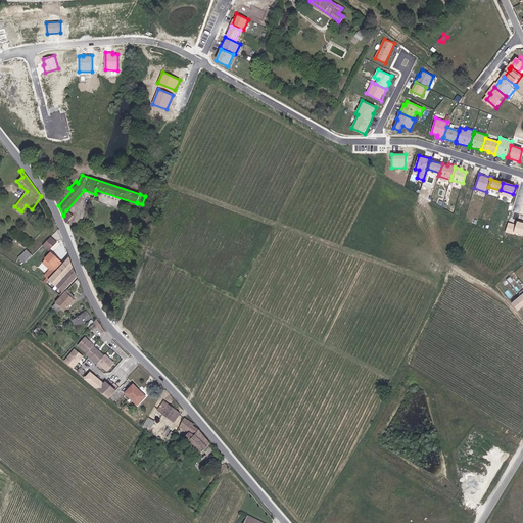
[(72,190),(68,188),(67,187),(56,200),(58,205),(72,190)]
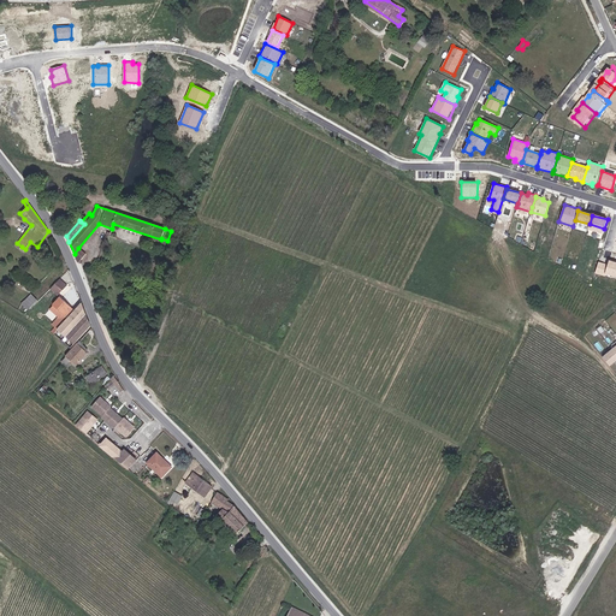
[(75,254),(78,262),(82,259),(86,254),(78,248),(75,254)]
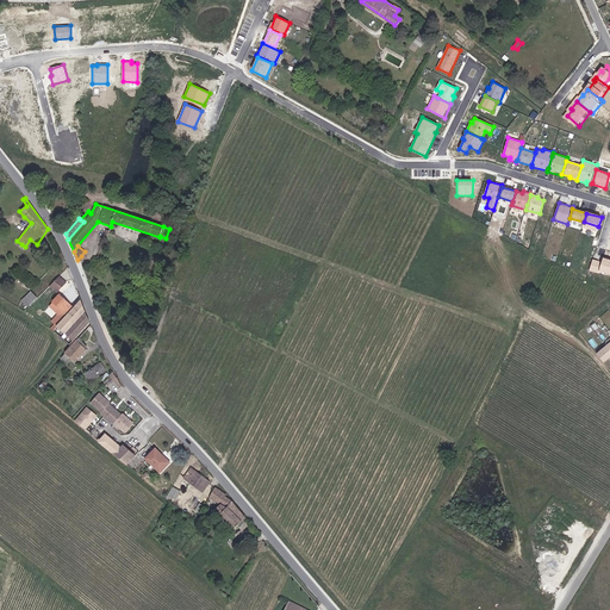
[(593,259),(590,271),(599,274),(599,272),(609,274),(609,259),(603,257),(602,261),(593,259)]
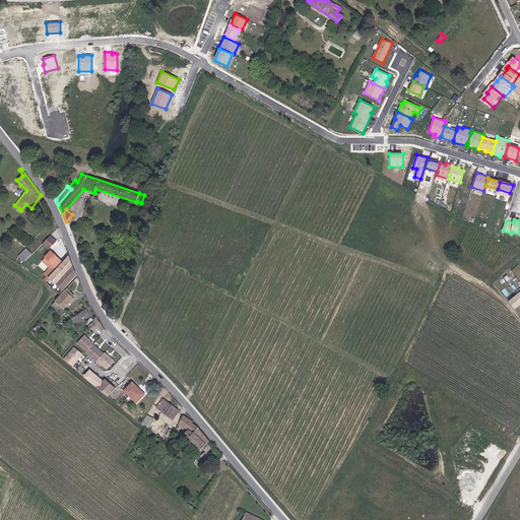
[(48,249),(56,241),(50,235),(43,243),(48,249)]
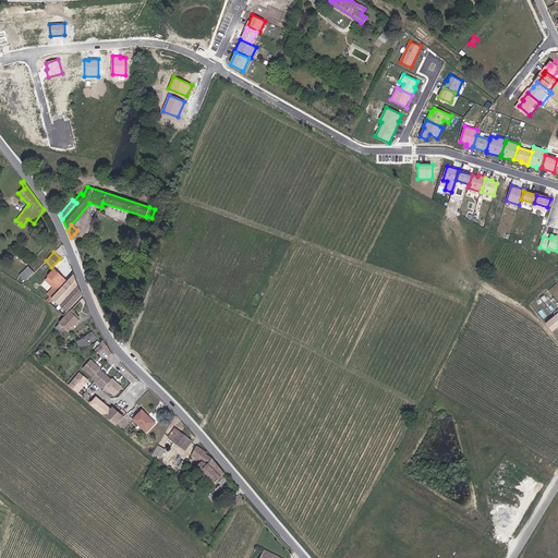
[(20,276),(25,281),(34,273),(28,266),(20,276)]
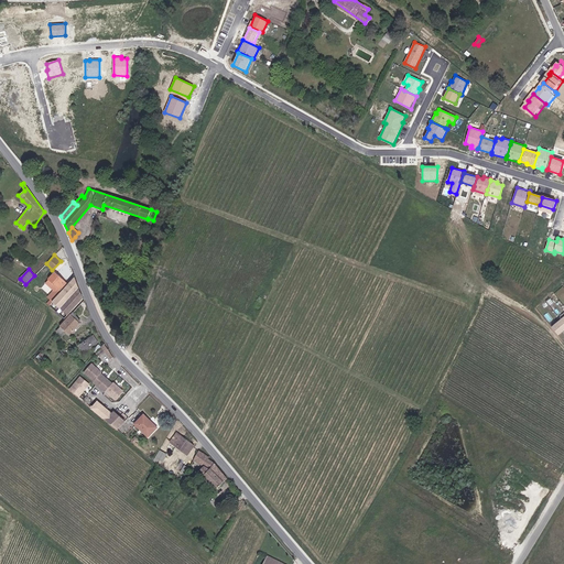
[(45,283),(56,293),(58,295),(68,284),(57,274),(55,275),(54,274),(45,283)]
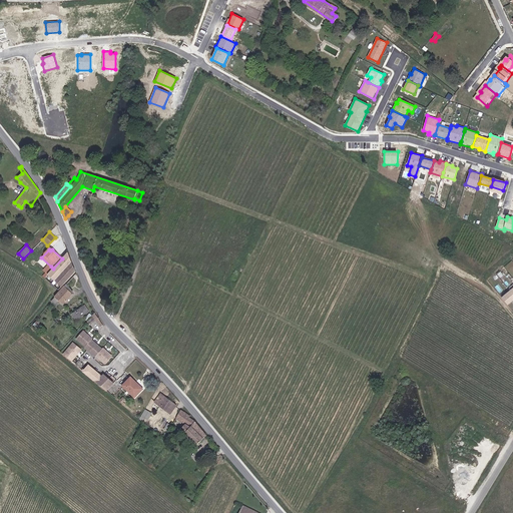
[(45,278),(51,284),(71,263),(72,262),(68,252),(62,259),(53,269),(47,275),(45,278)]
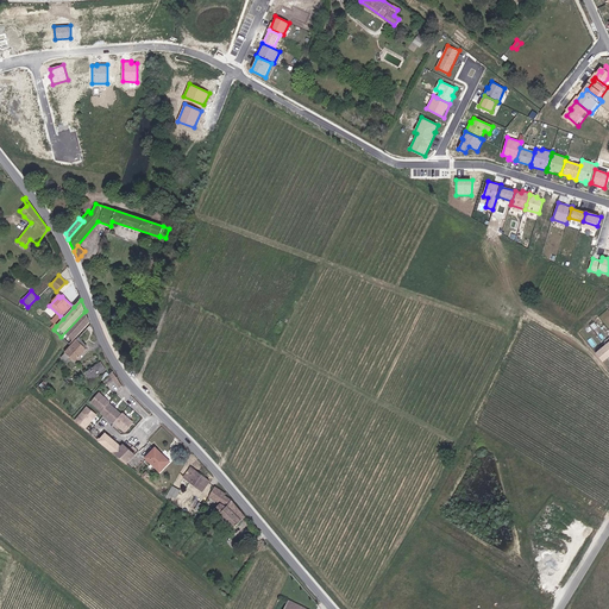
[(61,337),(69,345),(89,322),(85,312),(61,337)]
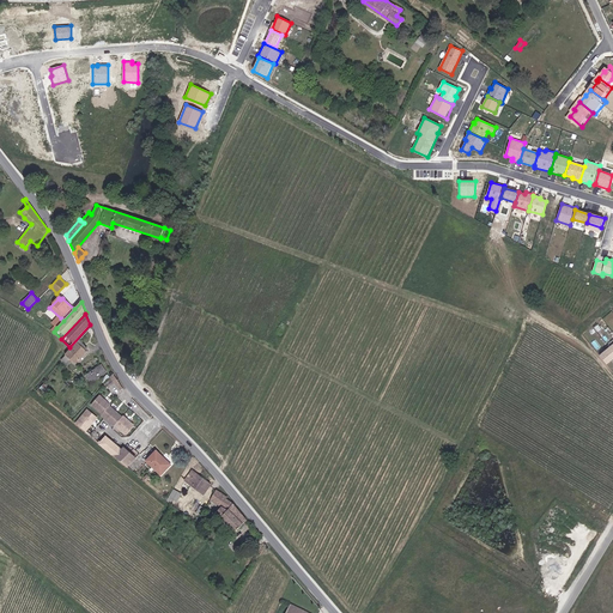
[(54,326),(56,328),(64,321),(61,319),(54,326)]
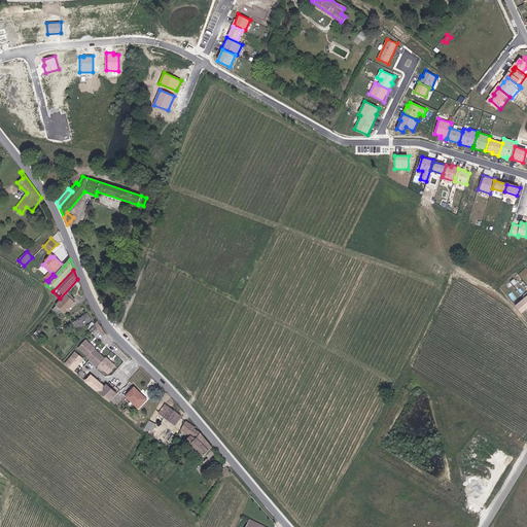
[(70,297),(59,308),(65,314),(67,317),(78,306),(70,297)]
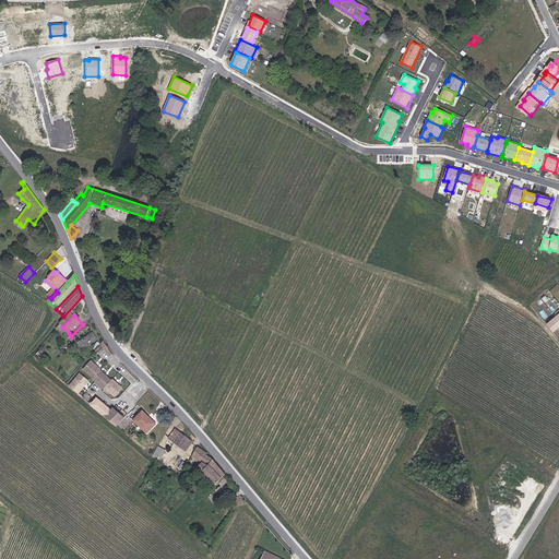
[(62,326),(58,331),(64,339),(69,333),(62,326)]
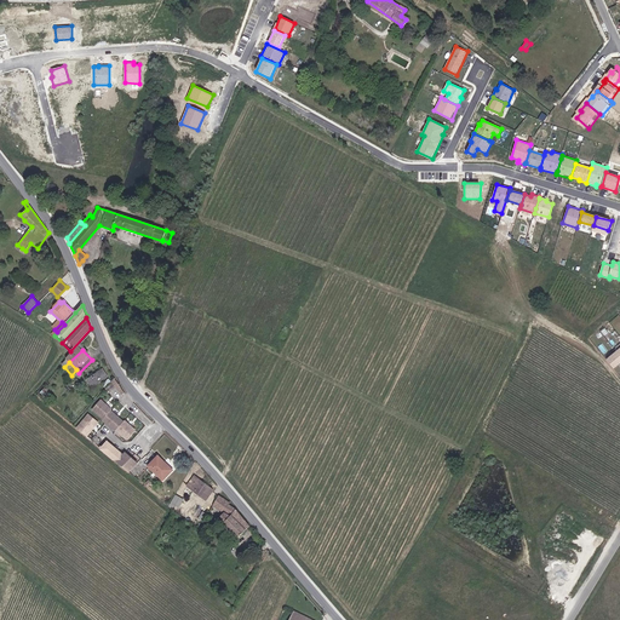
[(108,374),(105,369),(91,379),(93,384),(108,374)]
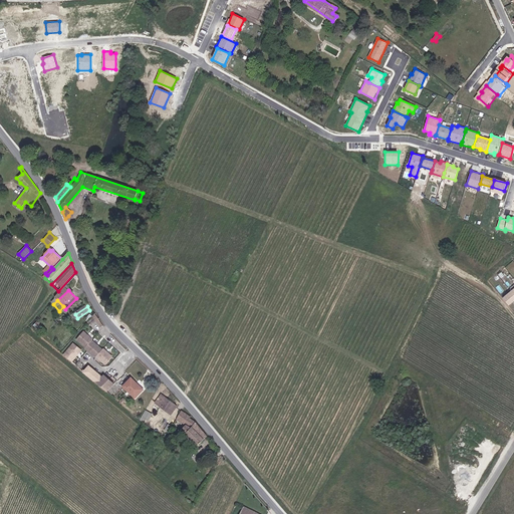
[(96,315),(94,317),(100,327),(102,326),(96,315)]
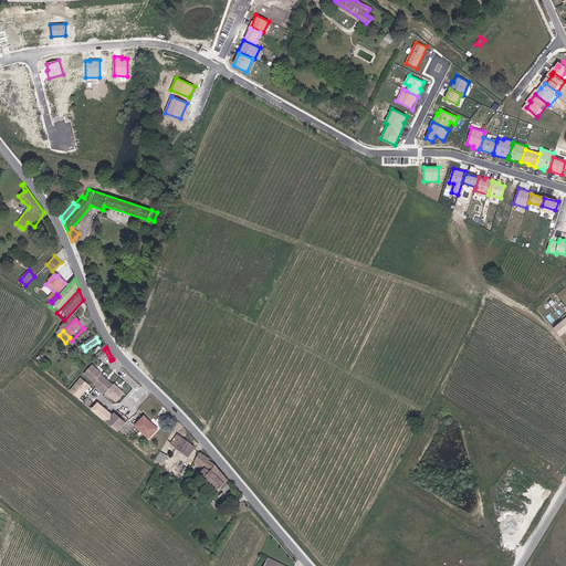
[(105,392),(115,401),(123,394),(114,385),(113,386),(102,375),(103,374),(93,365),(85,373),(95,381),(94,383),(105,394),(105,392)]
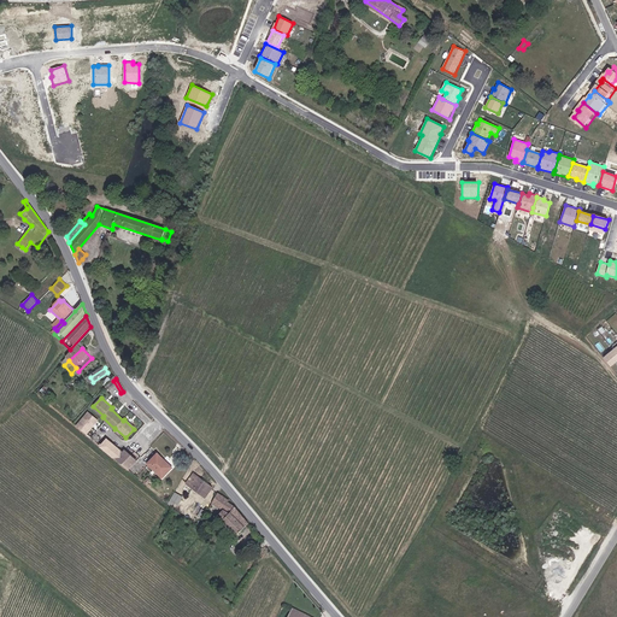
[(97,422),(87,413),(75,425),(84,434),(97,422)]
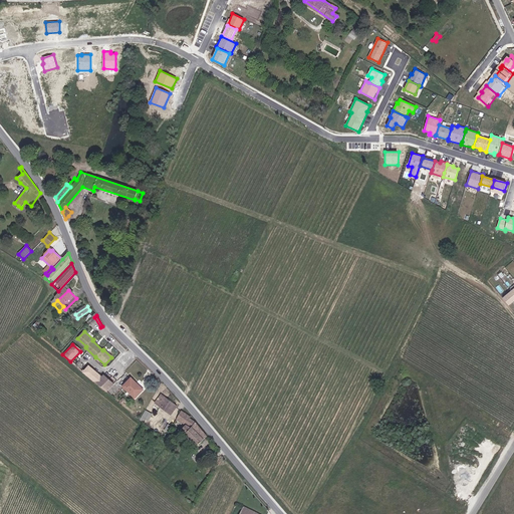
[(87,366),(82,372),(104,392),(112,383),(102,375),(100,377),(87,366)]
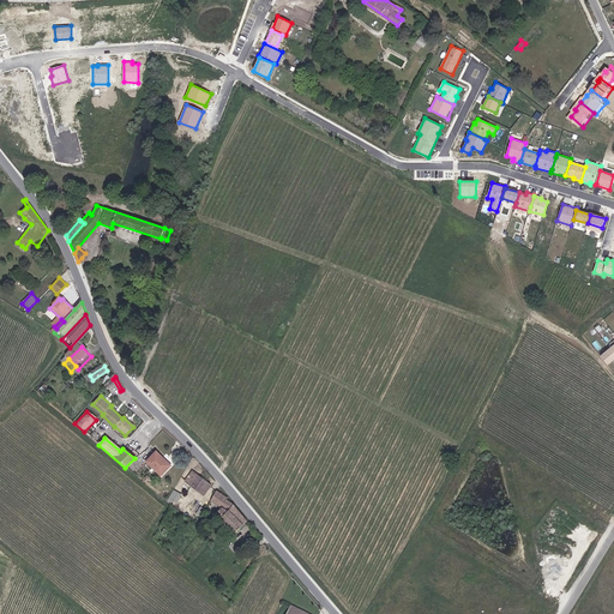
[(160,476),(169,467),(157,452),(148,462),(160,476)]
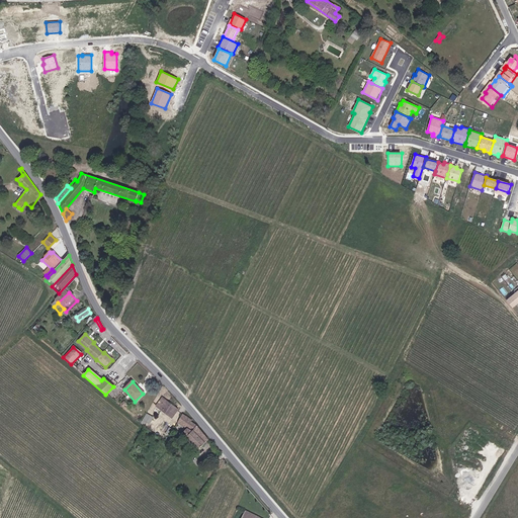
[(173,419),(179,410),(165,401),(164,404),(161,402),(157,408),(173,419)]
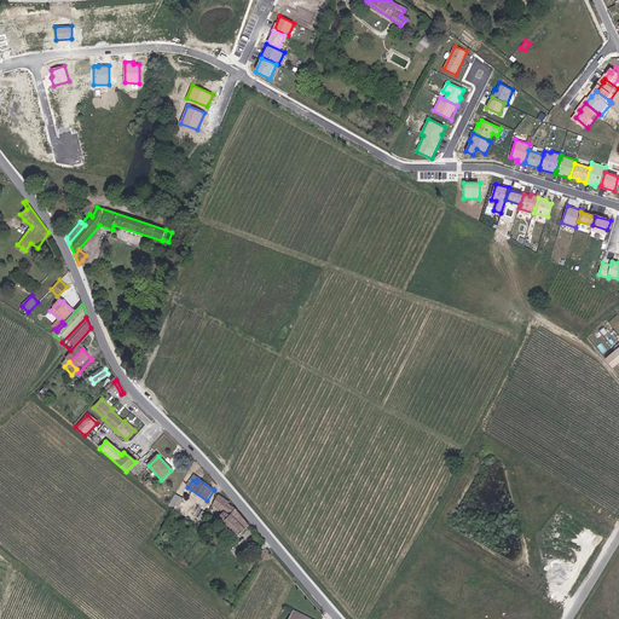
[(237,542),(250,532),(221,495),(213,507),(224,518),(221,521),(237,542)]
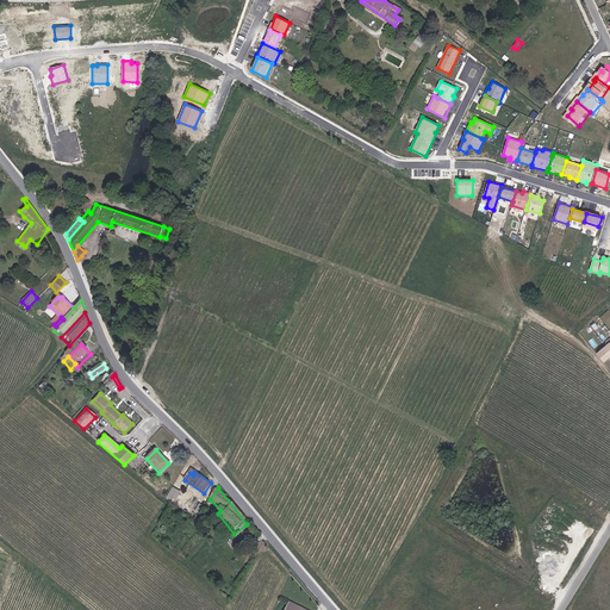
[(172,489),(165,499),(169,502),(176,491),(172,489)]
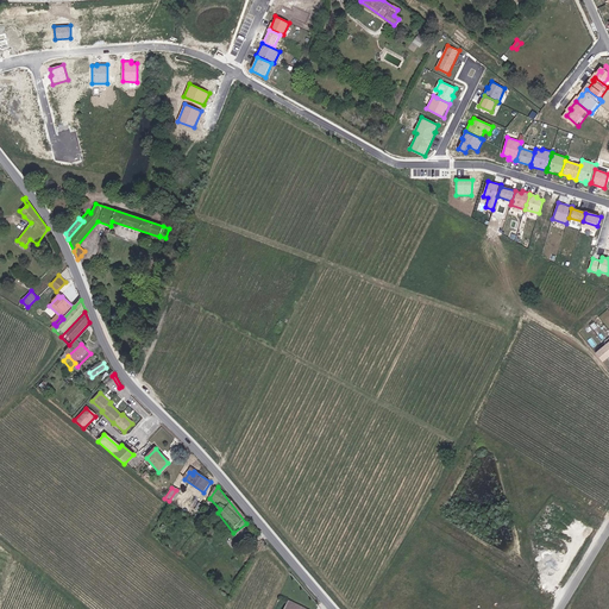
[(176,490),(169,501),(171,503),(179,491),(176,490)]
